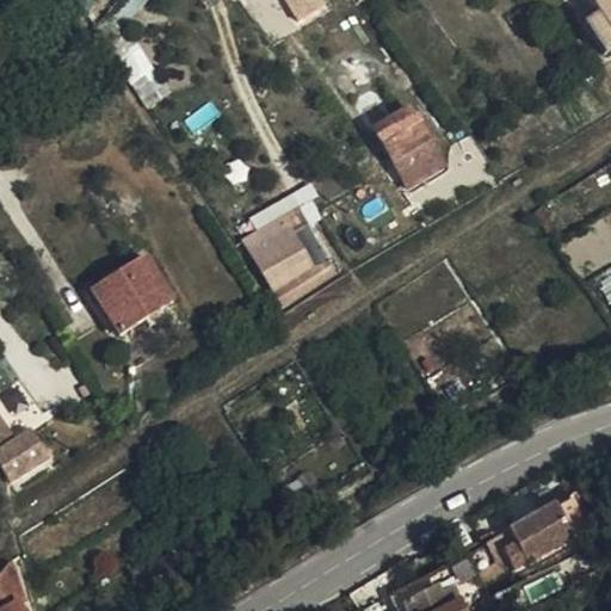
[(323,5),(320,0),(285,0),(297,19),(323,5)]
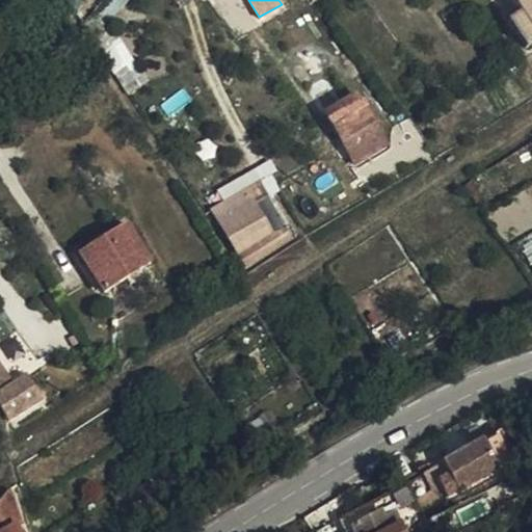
[(531,0),(490,0),(507,23),(524,47),(531,42),(531,0)]
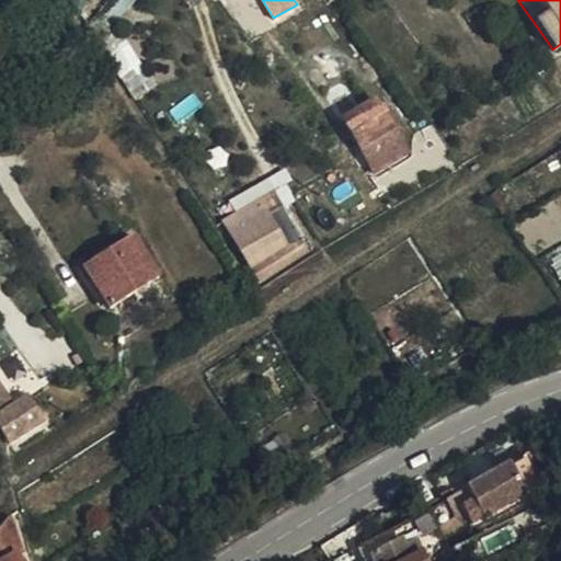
[(522,33),(539,59),(552,49),(535,24),(522,33)]
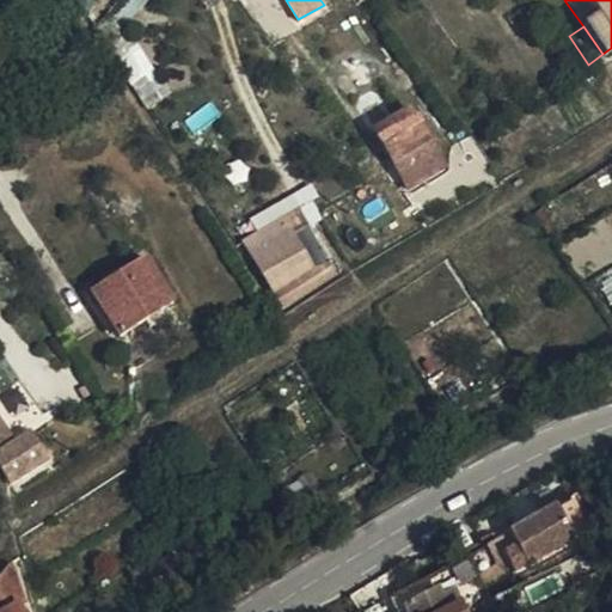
[(139,42),(117,56),(148,106),(171,92),(139,42)]
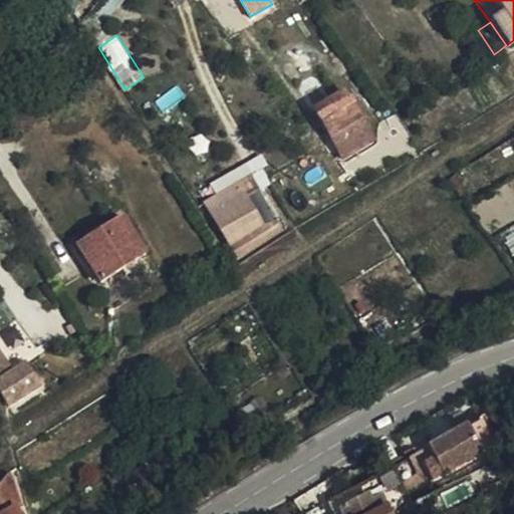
[(347,87),(314,107),(343,157),(376,138),(347,87)]
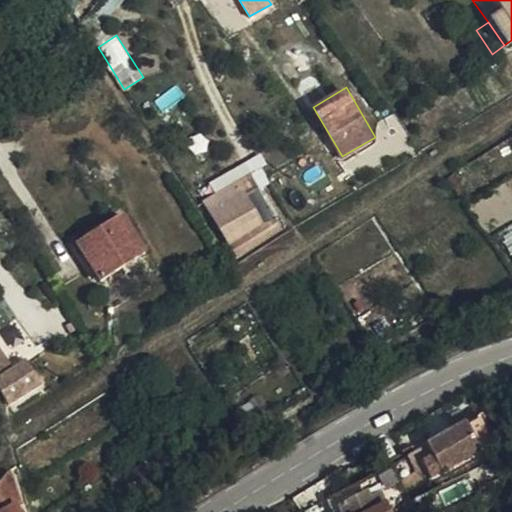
[(251,174),(205,202),(237,255),(283,229),(251,174)]
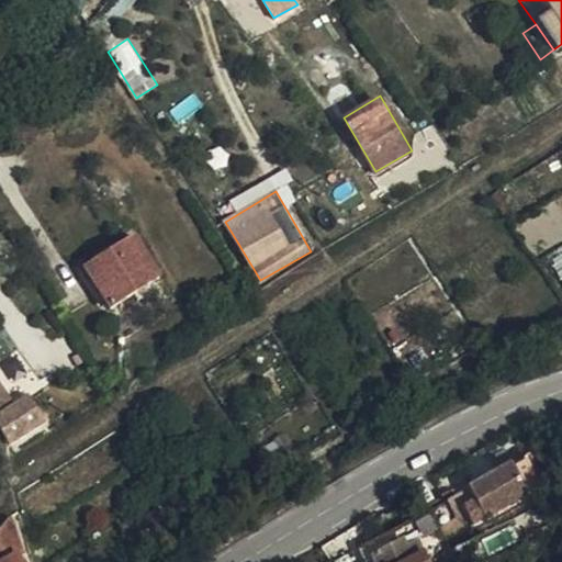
[(104,256),(137,306),(142,304),(137,296),(146,291),(121,247),(104,256)]
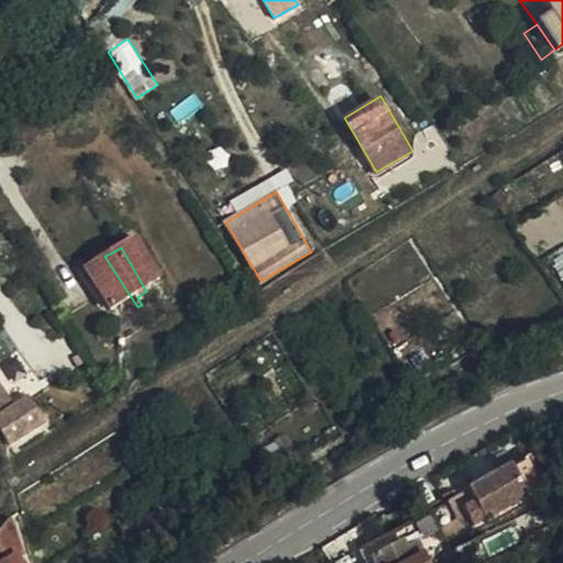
[(124,315),(138,307),(105,256),(68,276),(94,321),(120,307),(124,315)]
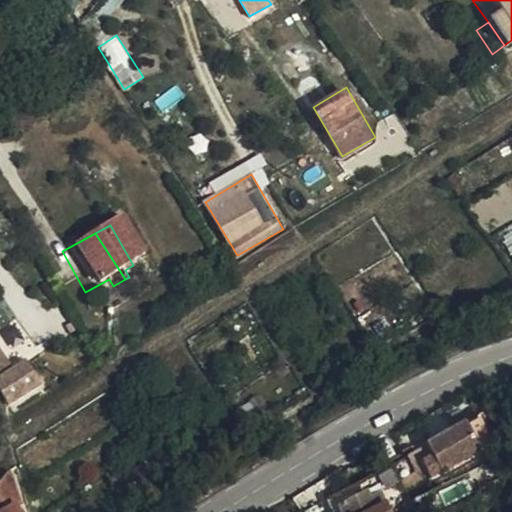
[(0,369),(11,363),(0,345),(0,369)]
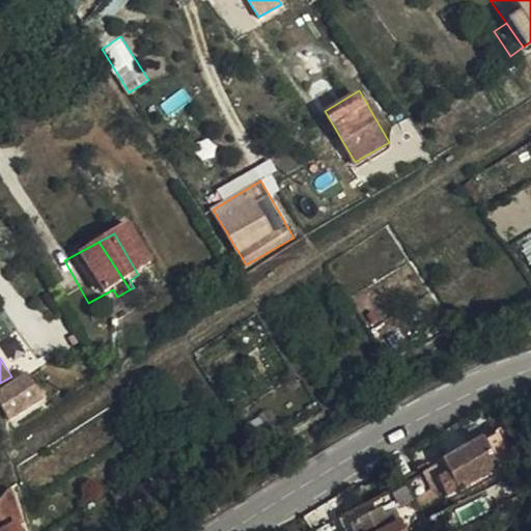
[(0,387),(0,424),(27,407),(9,381),(0,387)]
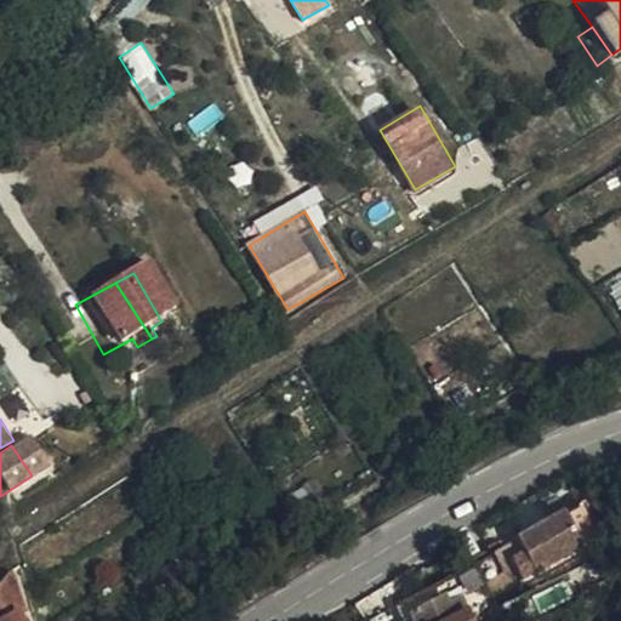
[(454,588),(472,620),(502,603),(564,568),(562,565),(582,552),(567,524),(503,559),(454,588)]
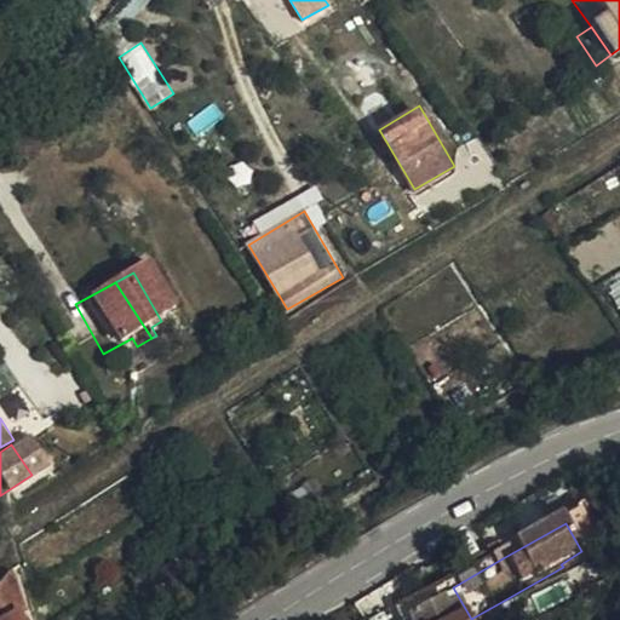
[(155,607),(161,602),(156,593),(149,597),(155,607)]
